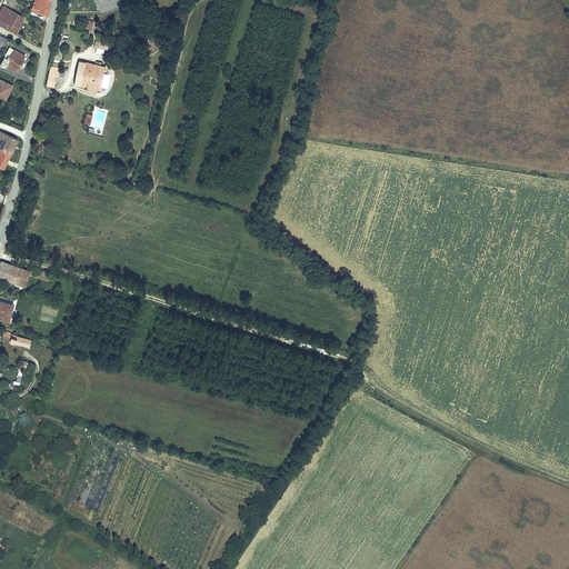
[(35,7),(48,12),(50,3),(42,0),(33,0),(31,5),(35,7)]
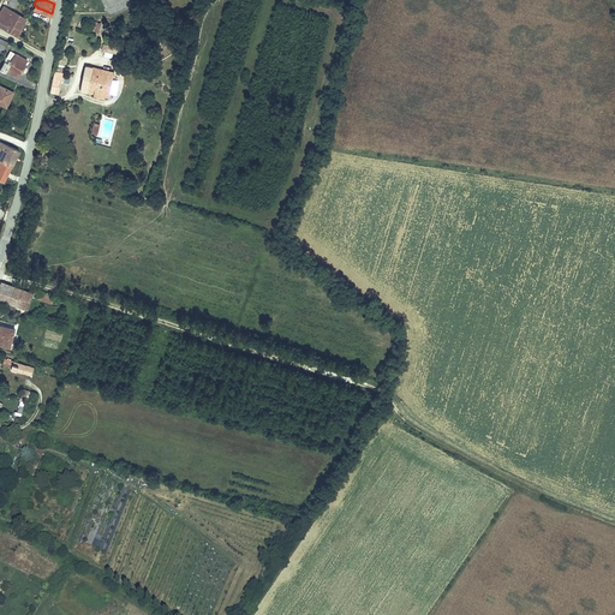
[(35,12),(51,19),(52,13),(37,7),(35,12)]
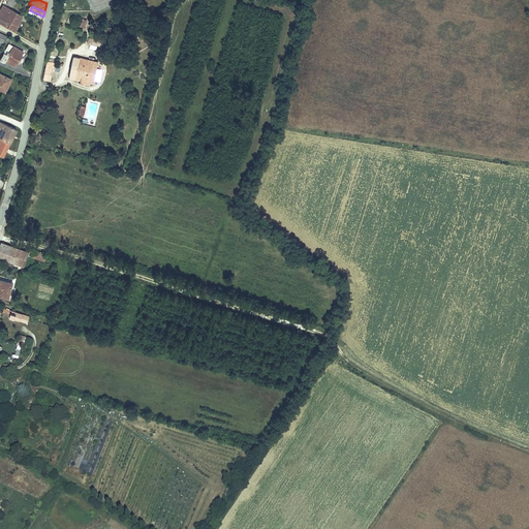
[(2,8),(0,10),(0,24),(14,32),(22,19),(2,8)]
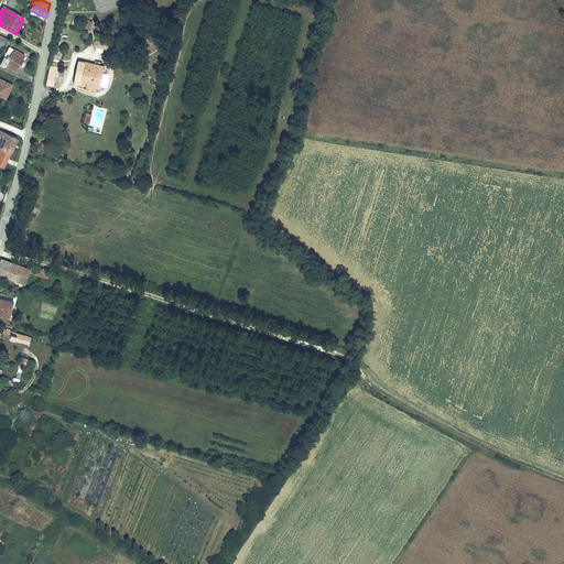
[(84,26),(90,29),(93,21),(86,19),(84,26)]
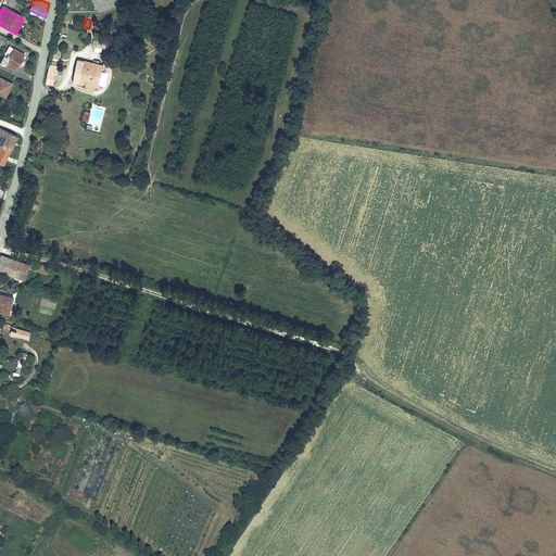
[(93,36),(92,41),(111,46),(112,41),(93,36)]
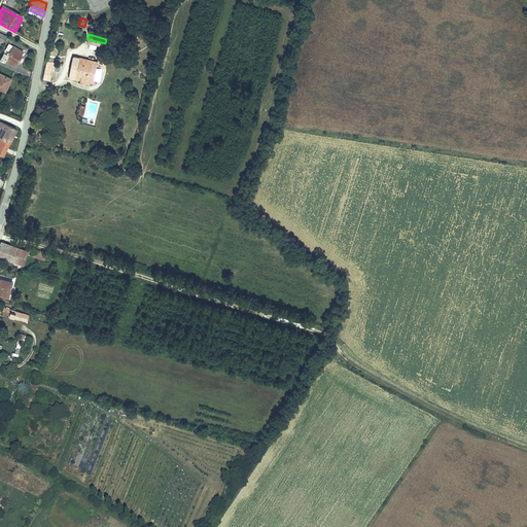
[(15,63),(24,49),(13,43),(8,51),(5,50),(1,58),(6,61),(7,59),(15,63)]
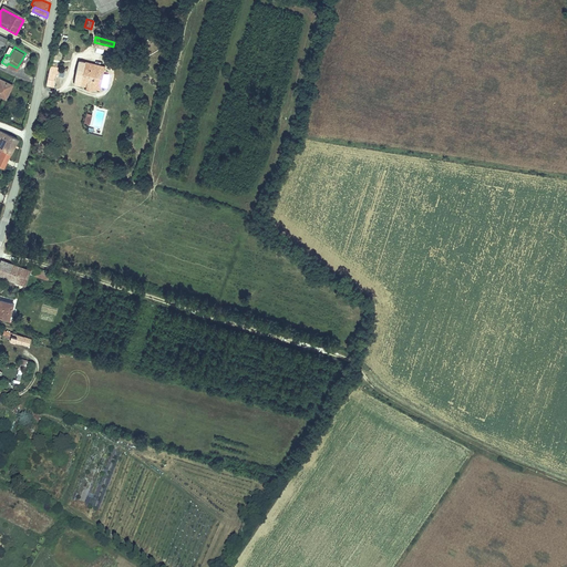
[(89,61),(79,59),(74,82),(84,84),(84,89),(89,90),(90,85),(100,89),(101,81),(95,80),(98,70),(103,71),(105,65),(89,61)]
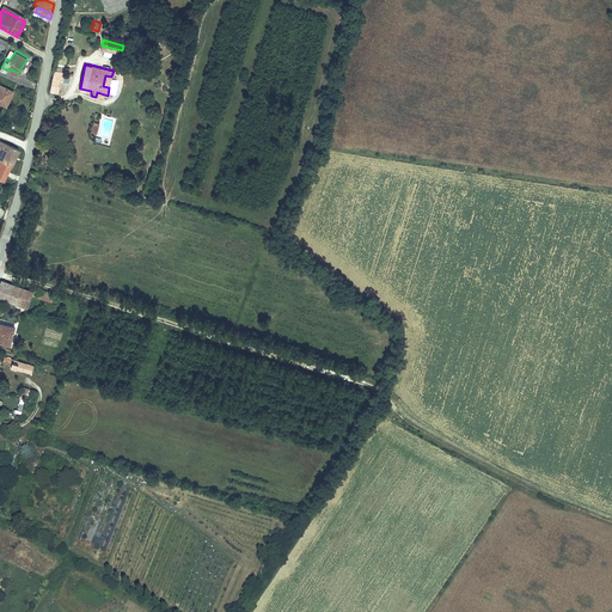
[(53,69),(49,90),(59,92),(61,81),(65,83),(67,73),(53,69)]
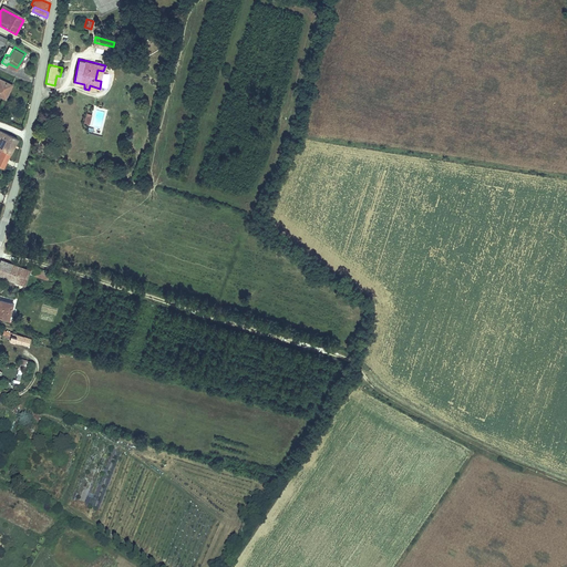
[(0,95),(4,99),(11,84),(0,80),(0,95)]
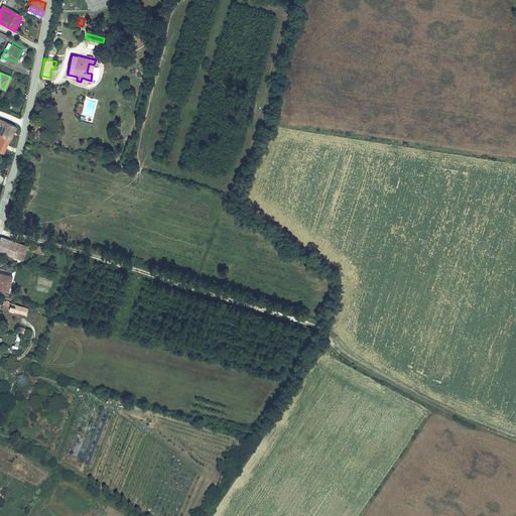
[(0,134),(1,134),(0,135),(0,152),(3,153),(10,138),(14,127),(0,119),(0,134)]
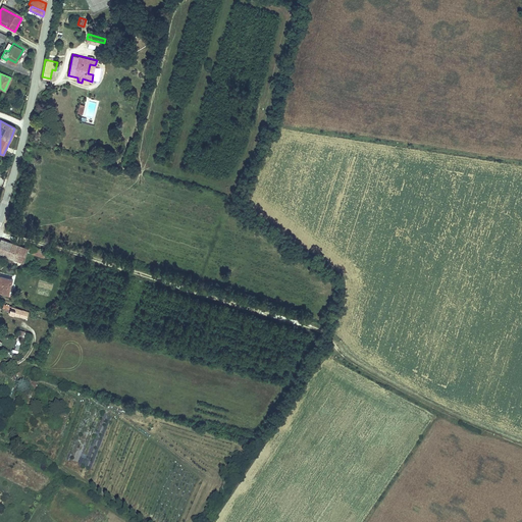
[(0,242),(0,254),(15,259),(19,245),(1,240),(0,242)]
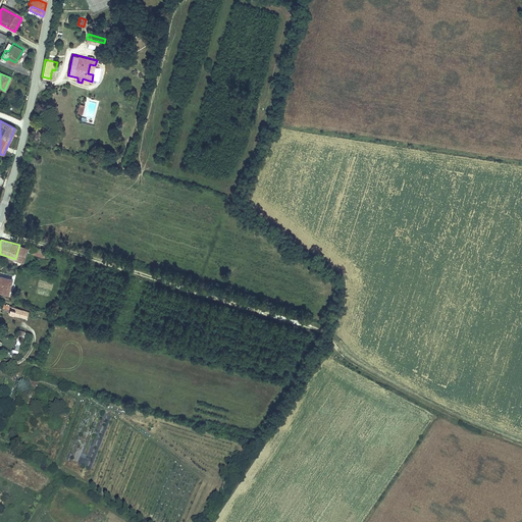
[(25,262),(30,248),(19,245),(15,259),(25,262)]
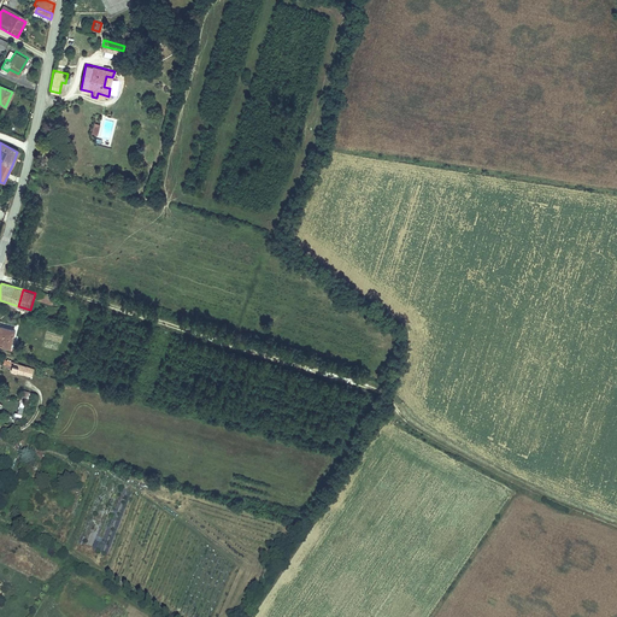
[(60,297),(43,292),(42,295),(41,299),(58,305),(60,297)]
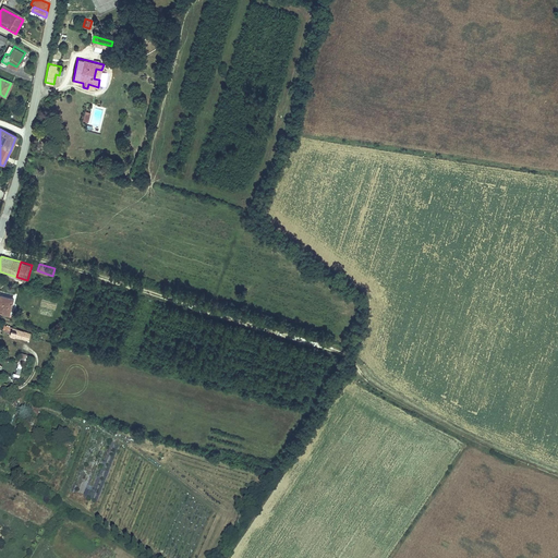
[(3,290),(0,298),(0,306),(3,308),(5,304),(12,306),(16,294),(3,290)]
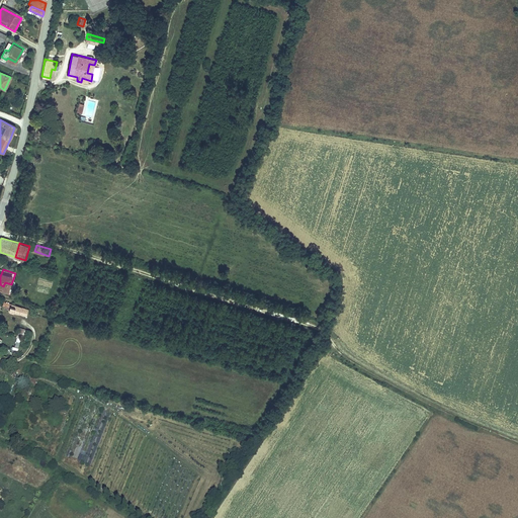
[(25,308),(8,303),(6,308),(13,310),(13,313),(17,315),(18,314),(23,315),(25,308)]
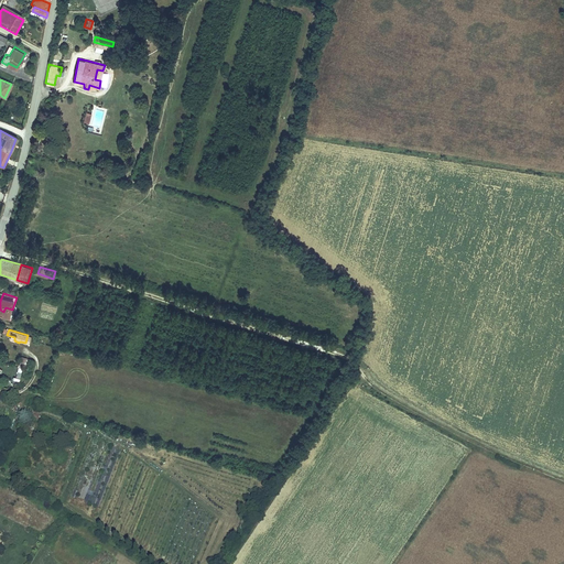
[(36,337),(28,335),(25,343),(34,345),(36,337)]
